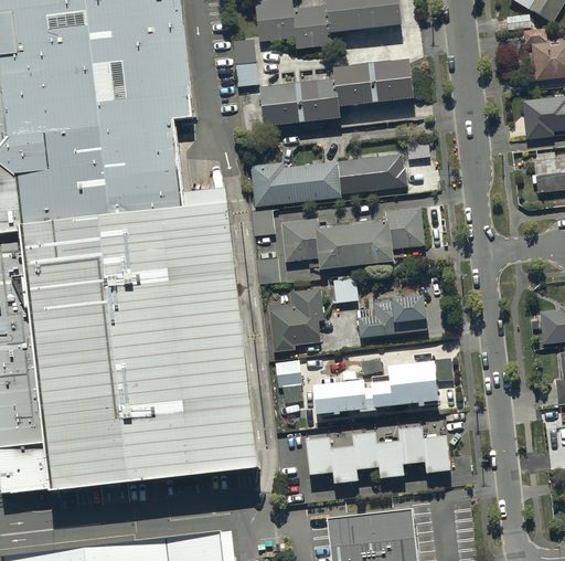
[(0,0),(0,434),(3,458),(9,505),(59,500),(62,517),(149,507),(269,493),(248,331),(232,199),(220,200),(190,204),(188,184),(187,179),(187,173),(181,129),(200,128),(196,105),(188,41),(182,0),(0,0)]
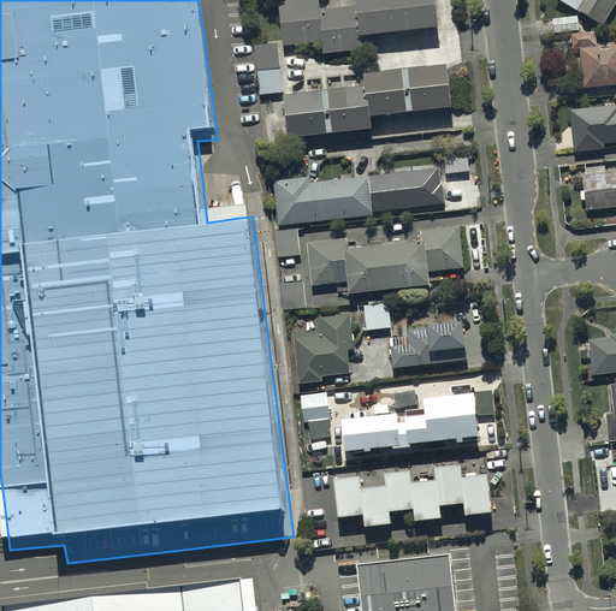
[(279,3),(283,47),(321,43),(323,54),(362,51),(361,40),(439,31),(436,0),(354,0),(355,5),(320,10),(319,0),(298,0),(279,3)]
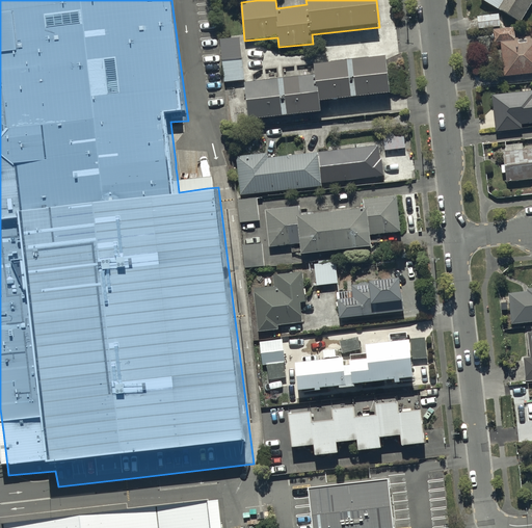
[(481,0),(520,23),(531,1),(531,0),(481,0)]
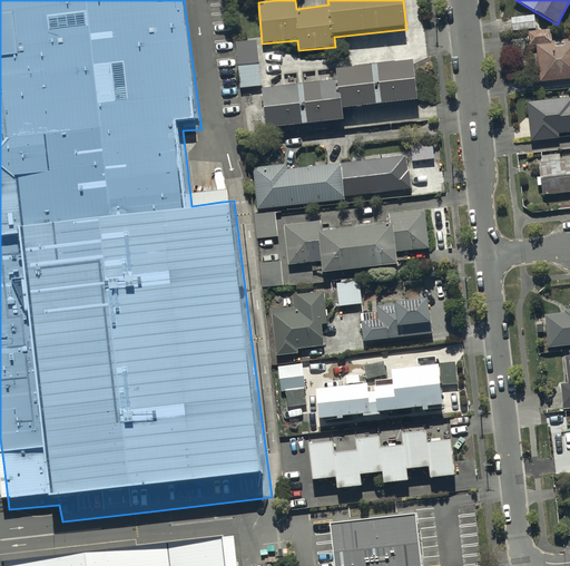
[(534,13),(512,16),(513,30),(536,28),(534,13)]
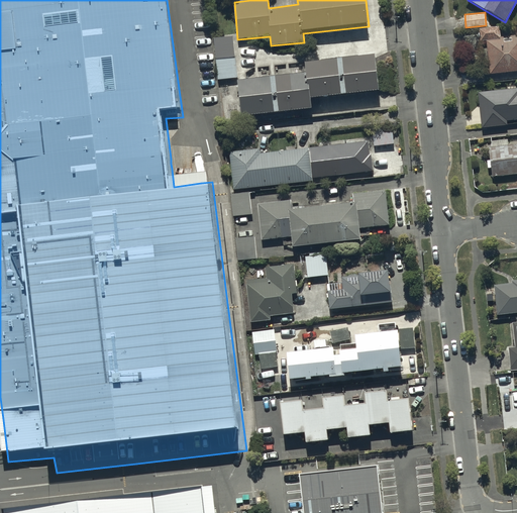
[(486,40),(489,74),(516,71),(516,37),(515,38),(514,35),(500,37),(499,25),(479,27),(480,40),(486,40)]
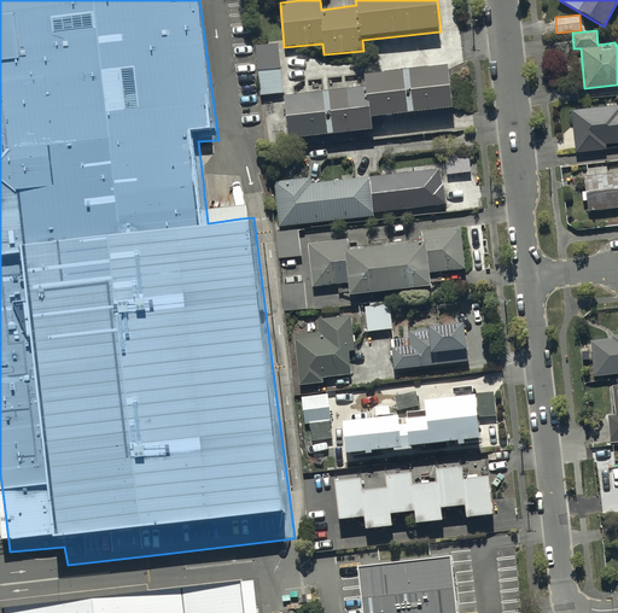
[(374,128),(373,115),(453,106),(448,63),(366,73),(367,83),(284,93),(290,134),(374,128)]
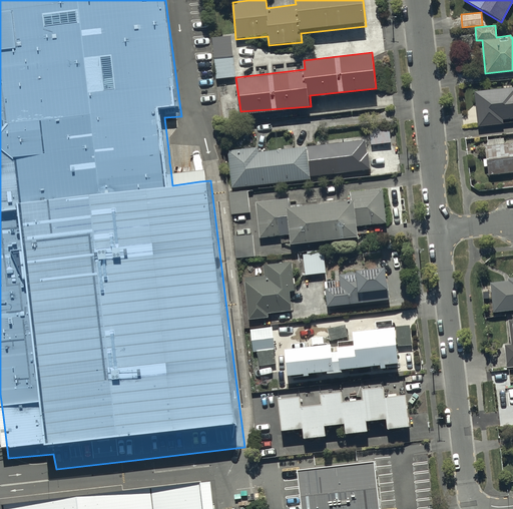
[(213,55),(215,77),(235,75),(233,53),(213,55)]
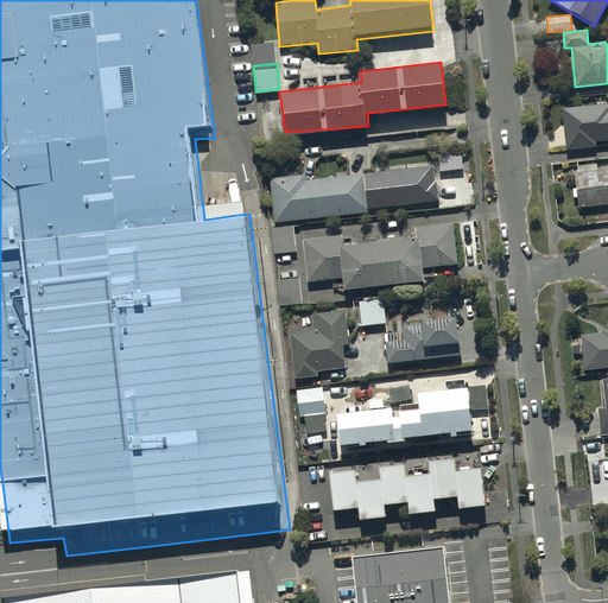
[(607,102),(561,107),(564,150),(596,146),(595,140),(607,139),(607,102)]
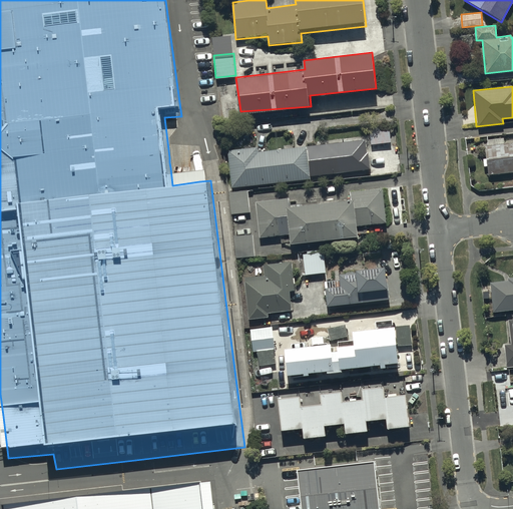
[(512,142),(503,143),(502,138),(488,140),(488,145),(484,145),(488,174),(512,171),(512,142)]
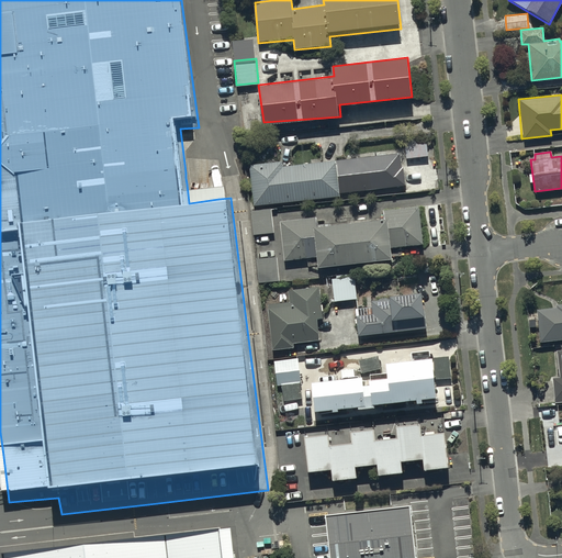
[(282,162),(249,165),(254,205),(340,197),(339,193),(405,187),(404,168),(402,168),(401,154),(282,166),(282,162)]
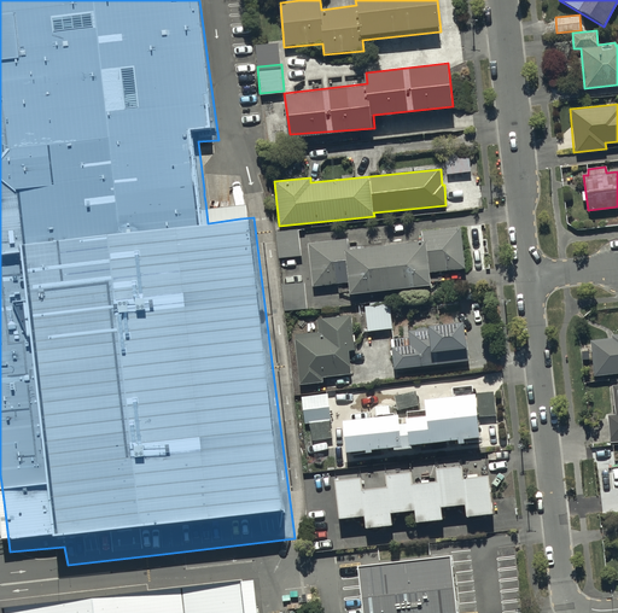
[(277,231),(279,258),(301,256),(298,228),(277,231)]
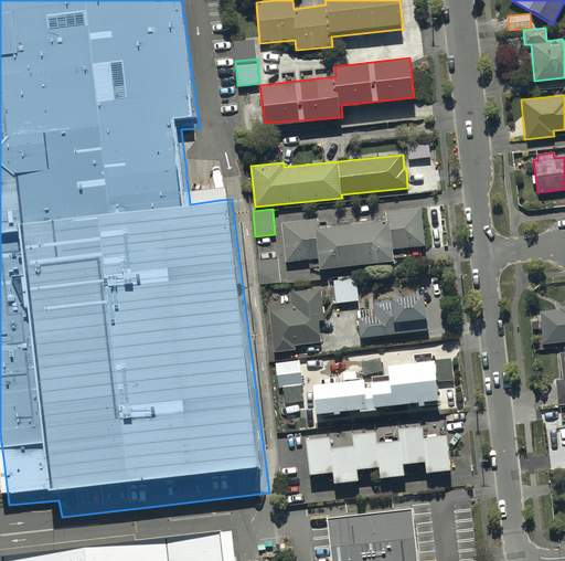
[(319,219),(281,222),(286,262),(318,258),(320,273),(394,265),(393,250),(425,246),(422,209),(384,213),(385,225),(320,232),(319,219)]
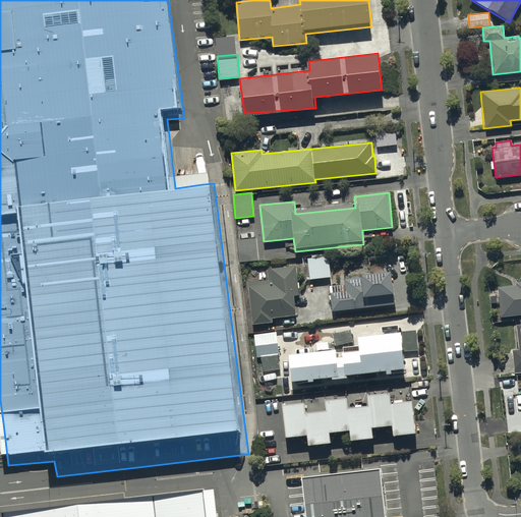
[(256,238),(238,239),(240,262),(257,261),(256,238)]
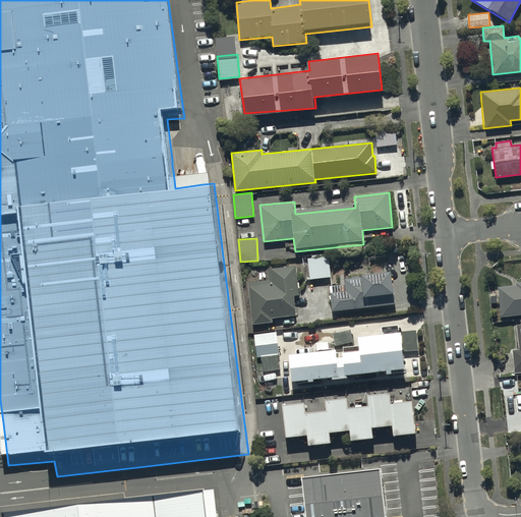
[(329,256),(307,259),(309,280),(331,277),(329,256)]
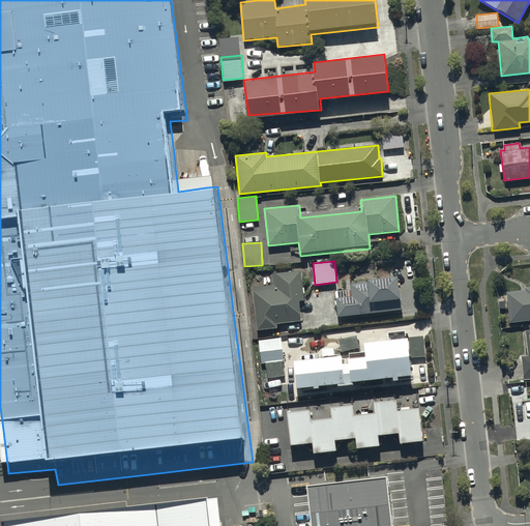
[(301,271),(272,273),(273,285),(253,287),(256,330),(277,328),(276,323),(301,321),(299,301),(303,300),(303,293),(305,293),(304,287),(302,287),(301,271)]
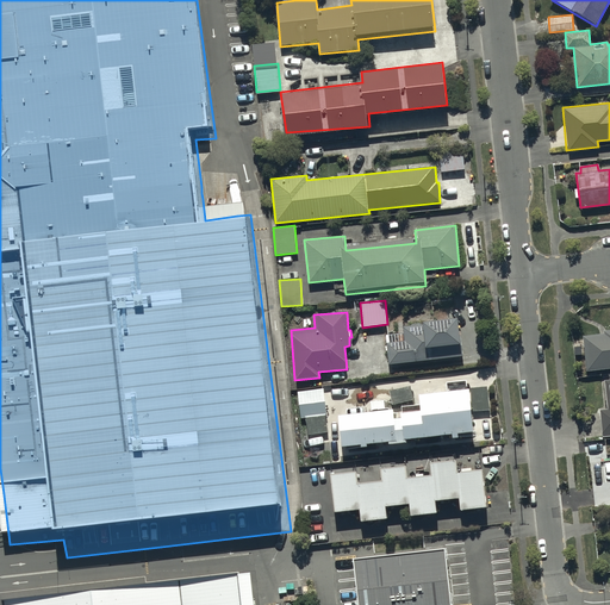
[(385,329),(387,360),(461,351),(460,332),(458,332),(458,320),(424,323),(424,320),(402,322),(402,328),(385,329)]
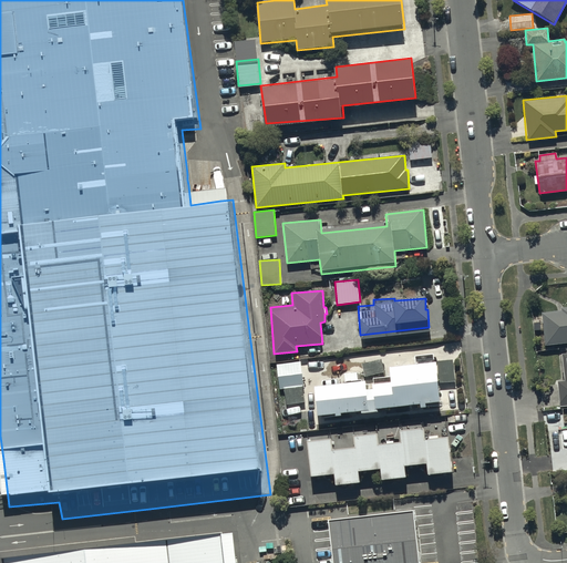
[(566,307),(560,308),(560,310),(542,313),(544,346),(566,343),(566,307)]
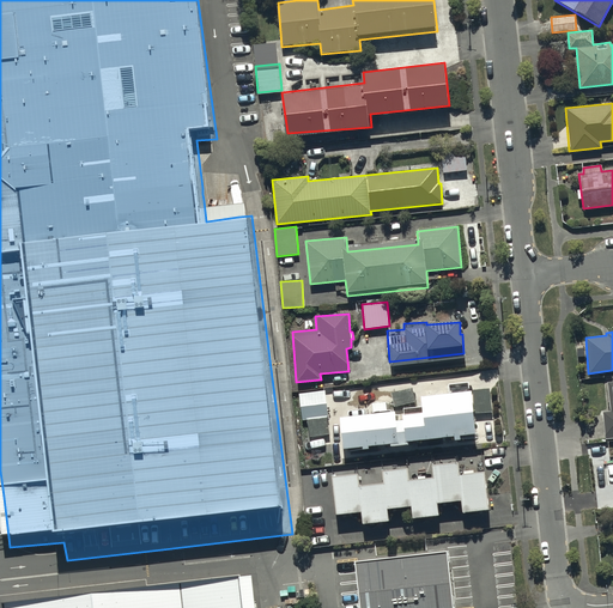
[(612,381),(607,382),(610,409),(602,411),(605,438),(612,437),(612,381)]
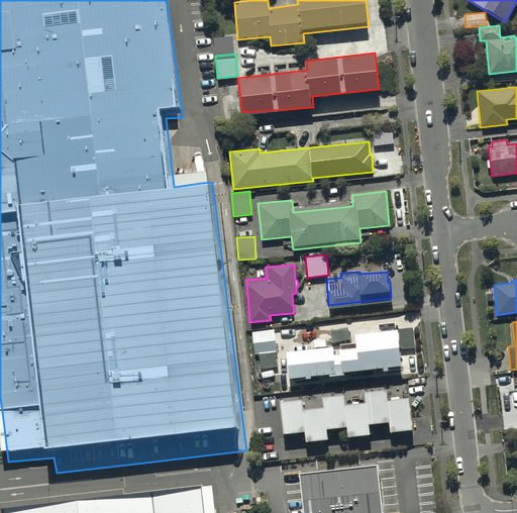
[(348,326),(329,330),(332,343),(351,338),(348,326)]
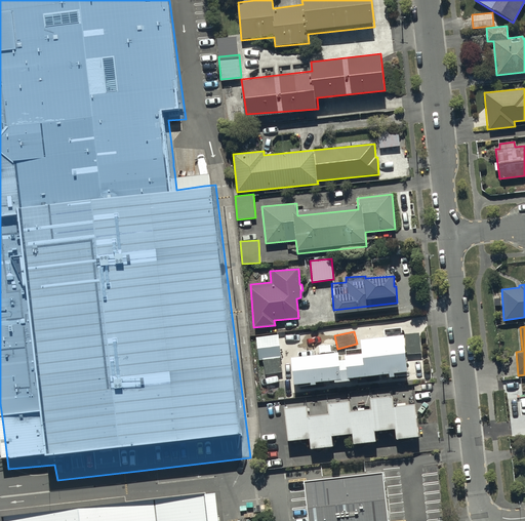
[(420,331),(404,333),(407,354),(422,352),(420,331)]
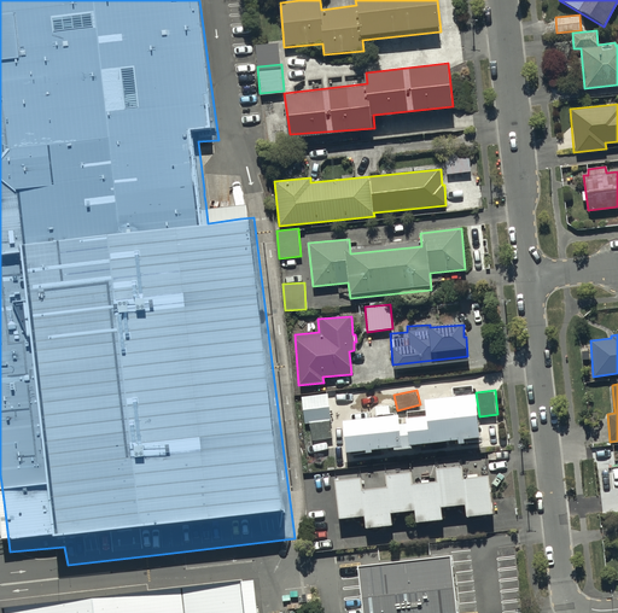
[(347,457),(366,455),(366,459),(372,457),(372,455),(394,453),(394,455),(412,454),(412,450),(458,445),(458,449),(465,449),(464,445),(479,443),(474,400),(425,406),(426,421),(406,424),(407,428),(400,428),(398,420),(395,420),(394,415),(375,418),(375,422),(342,426),(347,457)]
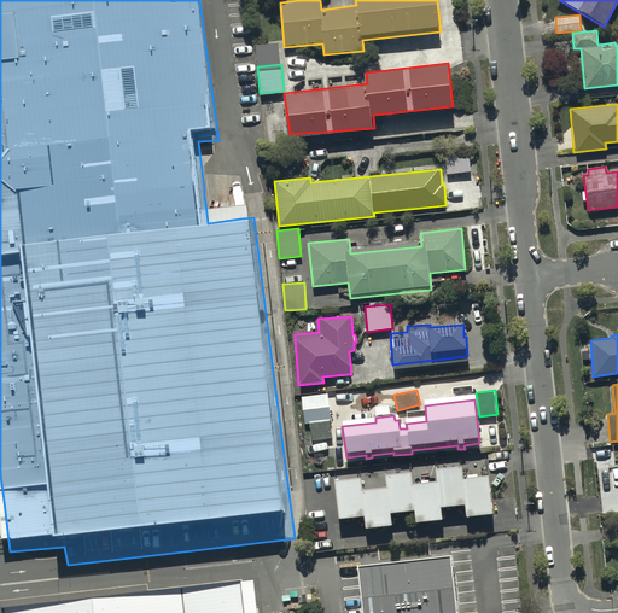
[(363,514),(365,527),(394,524),(391,512),(415,509),(417,521),(442,519),(441,506),(465,503),(466,515),(494,513),(490,474),(465,477),(462,463),(436,467),(437,479),(413,483),(412,470),(385,473),(386,485),(362,489),(361,476),(334,479),(338,518),(363,514)]
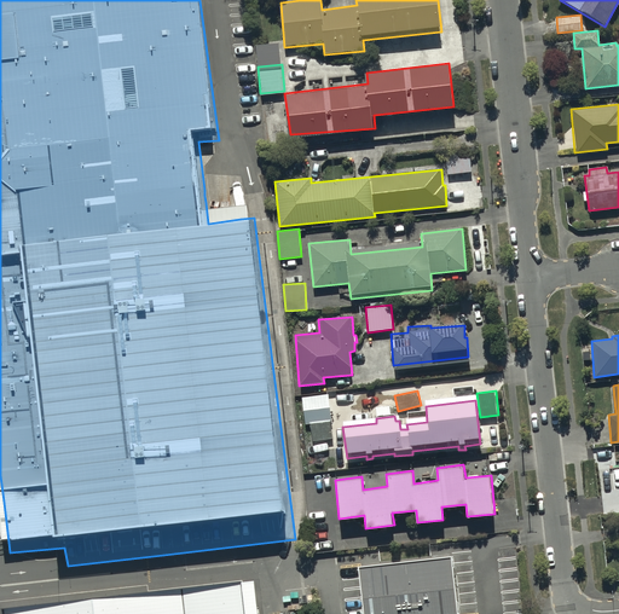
[(362,563),(365,613),(458,613),(451,552),(362,563)]
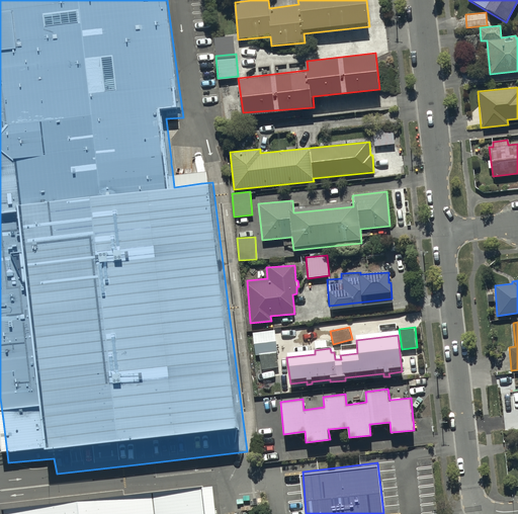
[(204,499),(206,512),(218,511),(213,480),(202,482),(204,499)]
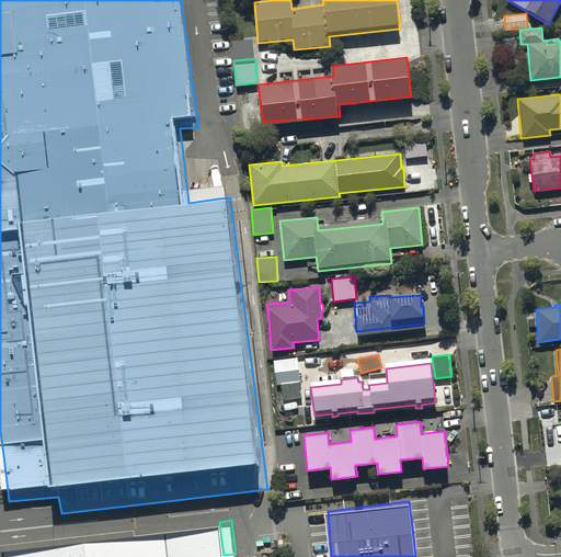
[(219,522),(3,546),(4,556),(222,556),(224,555),(221,541),(219,522)]
